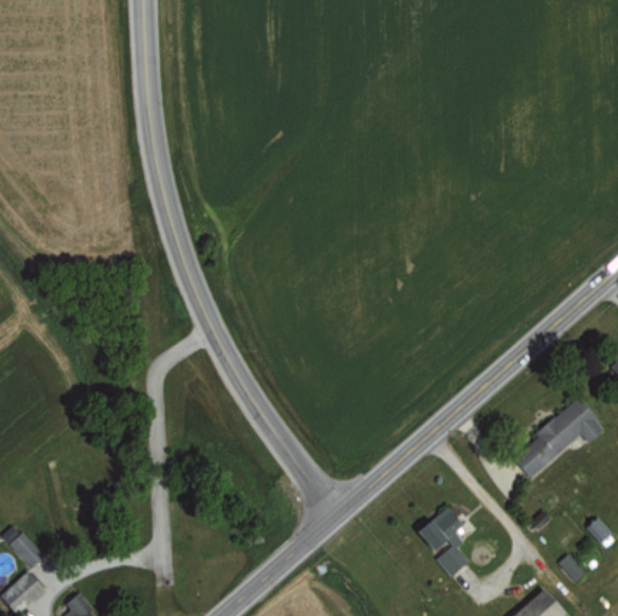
[(532,479),(578,433),(589,444),(606,427),(576,397),(513,460),(532,479)]
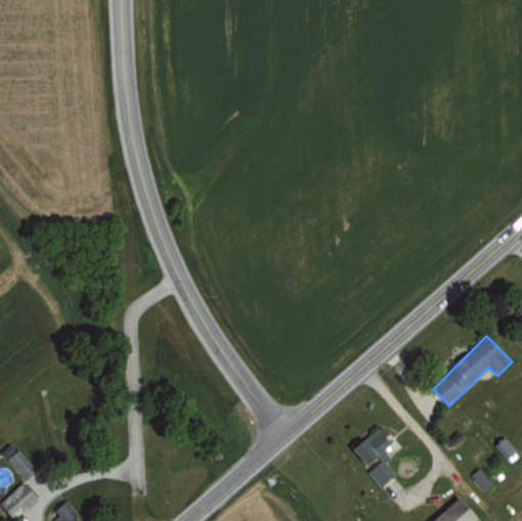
[(367,473),(380,488),(396,476),(387,464),(392,460),(385,451),(391,445),(379,429),(351,450),(364,468),(377,458),(381,464),(367,473)]
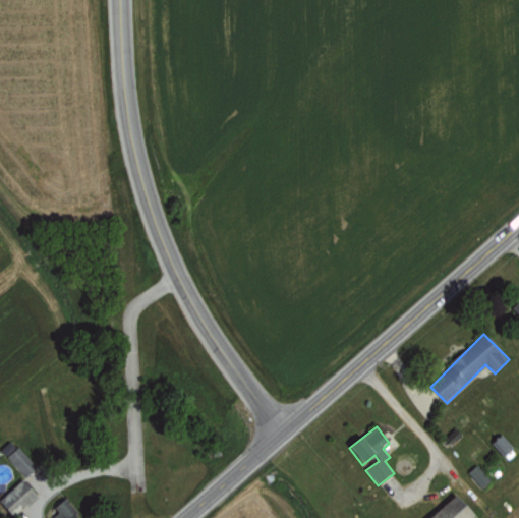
[(8,458),(27,478),(39,468),(19,448),(8,458)]
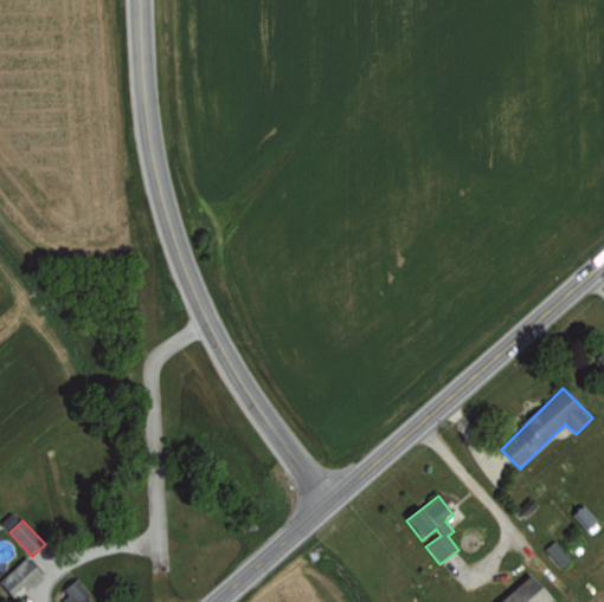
[(572,561),(556,542),(546,551),(563,569),(572,561)]
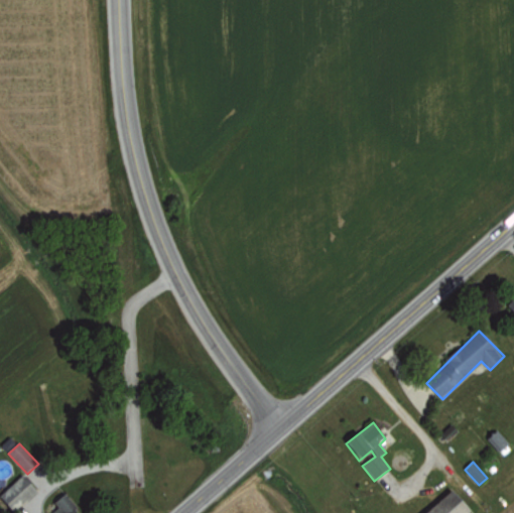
[(35,491),(22,477),(0,497),(0,498),(12,512),(35,491)]
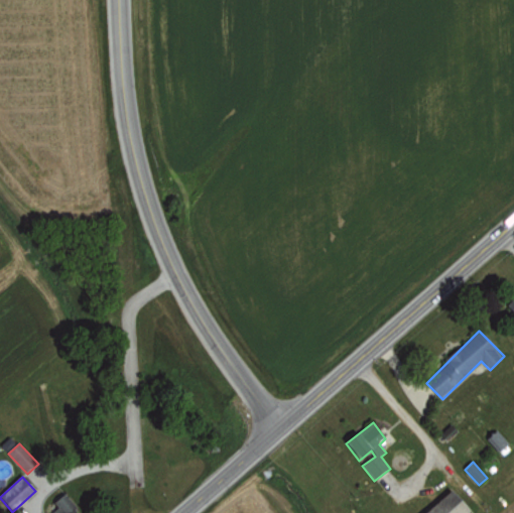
[(468,512),(470,511),(451,491),(426,512),(468,512)]
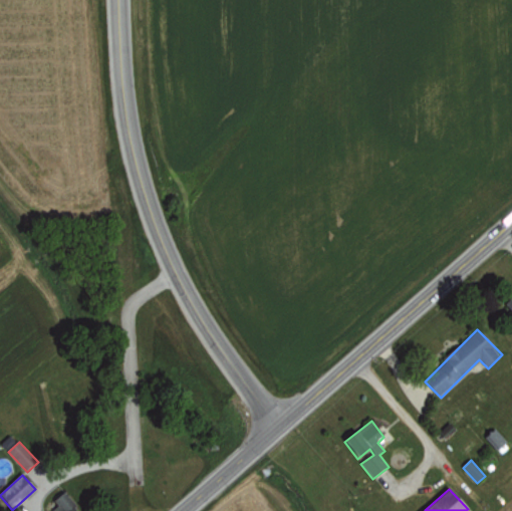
[(59,507),(54,510),(73,510),(71,508),(75,505),(65,493),(54,501),(59,507)]
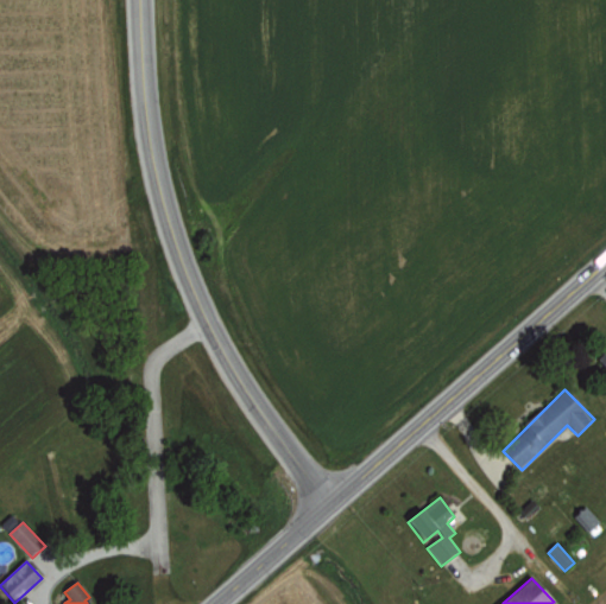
All buildings are outlined.
